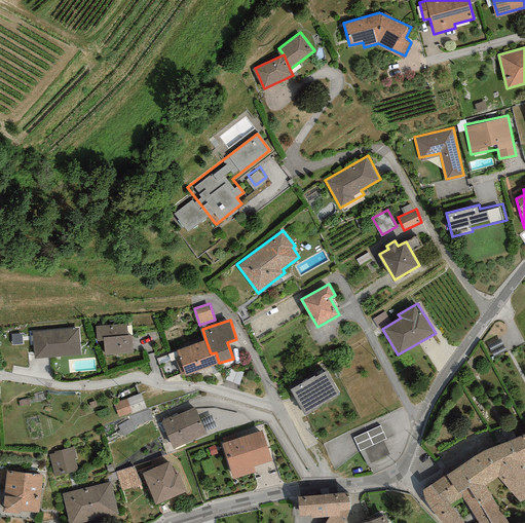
[(128,323),(94,325),(95,340),(102,340),(103,356),(130,353),(128,323)]
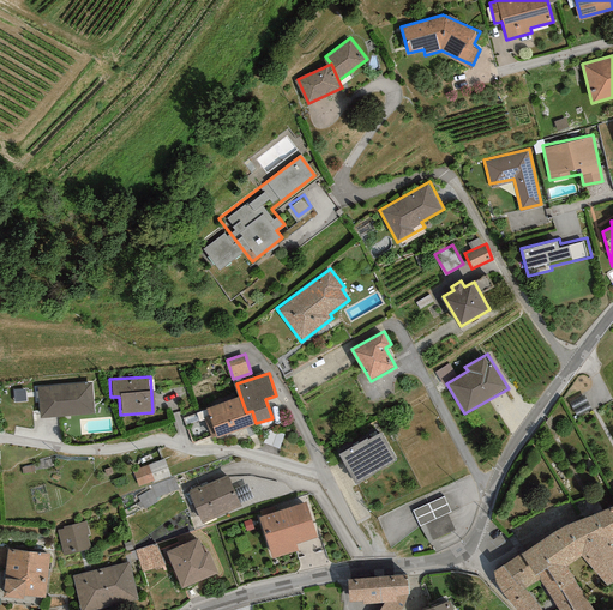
[(90,384),(36,386),(38,417),(91,415),(90,384)]
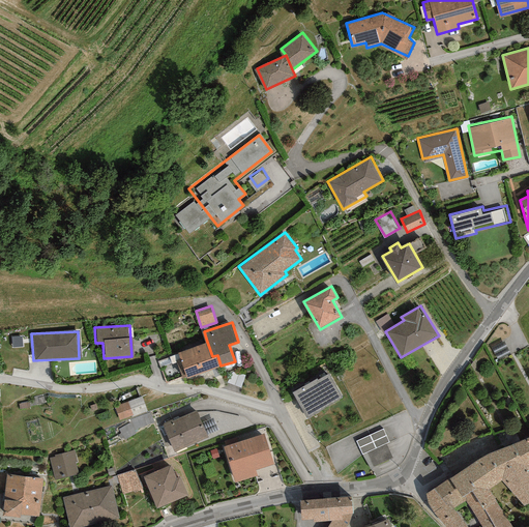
[(212,356),(207,342),(178,351),(186,377),(221,366),(217,355),(212,356)]
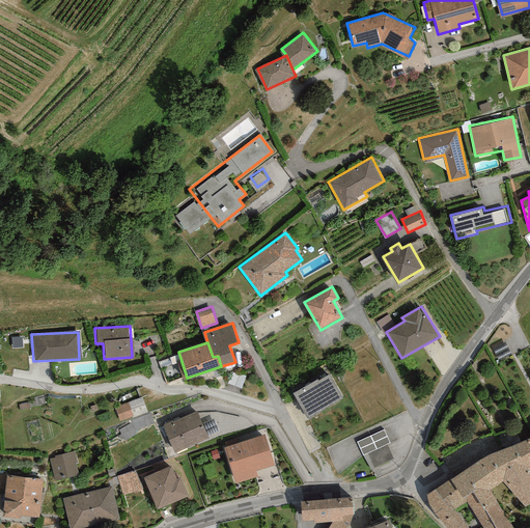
[(328,374),(293,394),(307,420),(342,400),(328,374)]
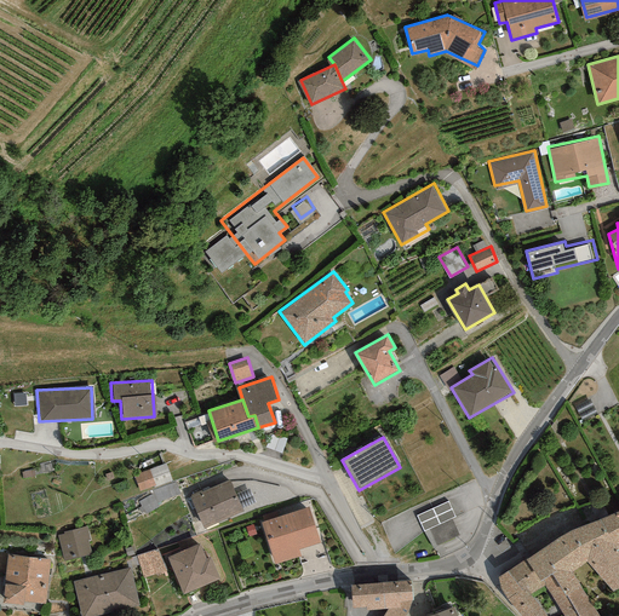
[(167,461),(136,473),(142,490),(173,478),(167,461)]
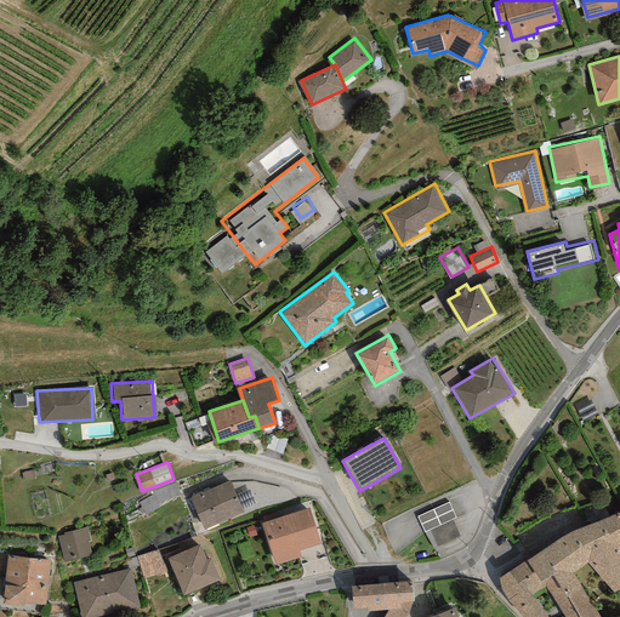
[(229,479),(191,497),(204,529),(244,510),(229,479)]
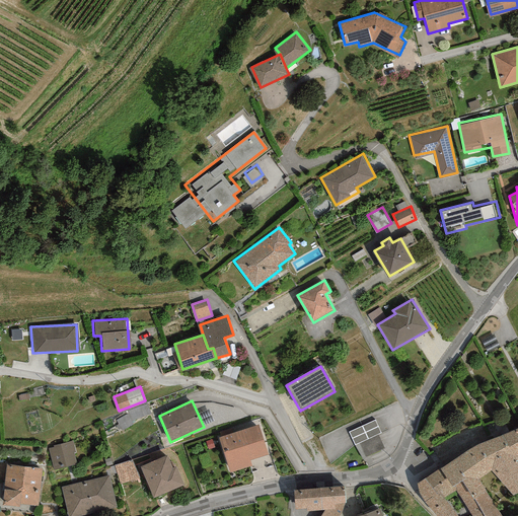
[(375,418),(348,430),(354,444),(360,442),(365,455),(384,446),(378,433),(381,432),(375,418)]
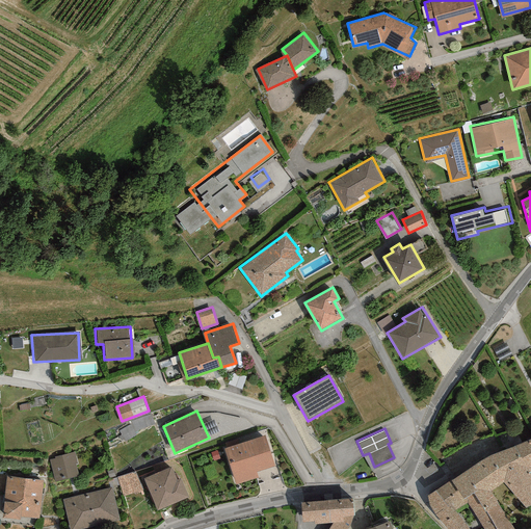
[(266,433),(224,447),(236,484),(260,477),(258,472),(275,467),(266,433)]
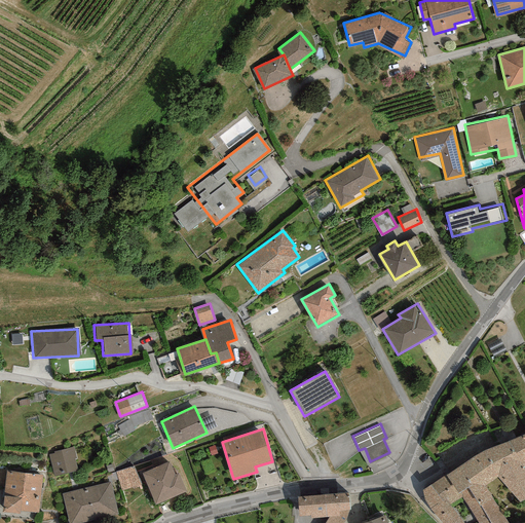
[(524,433),(510,440),(517,451),(524,464),(524,433)]
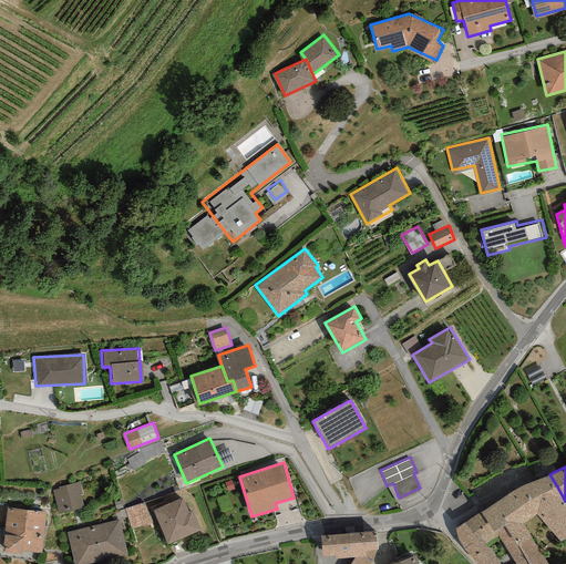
[(557,486),(549,474),(524,484),(484,511),(482,512),(495,532),(497,531),(508,524),(505,519),(531,500),(545,492),(557,486)]
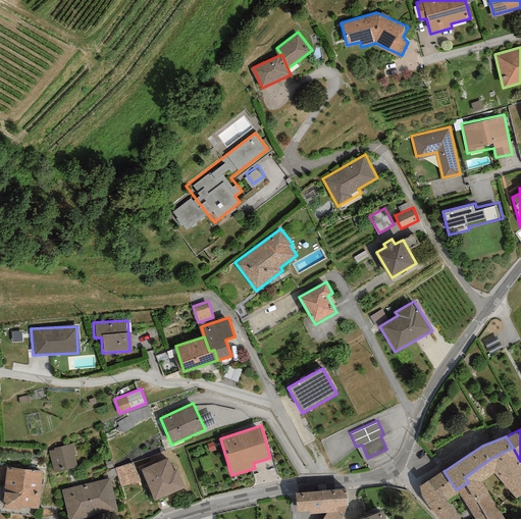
[(73,444),(48,450),(52,469),(79,464),(73,444)]
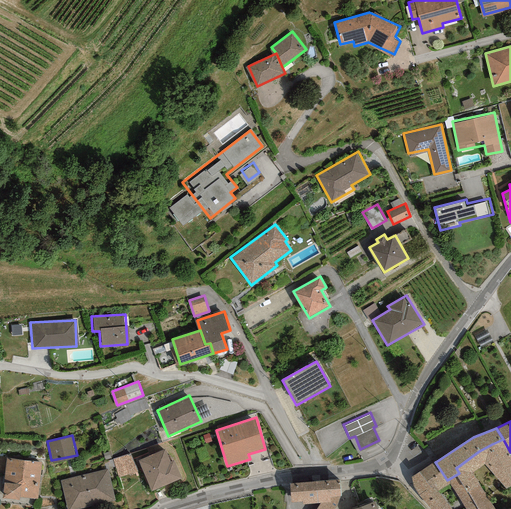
[(510,452),(503,439),(492,444),(479,451),(456,468),(459,473),(449,479),(451,482),(466,508),(496,508),(473,472),(485,464),(507,488),(510,486),(510,452)]
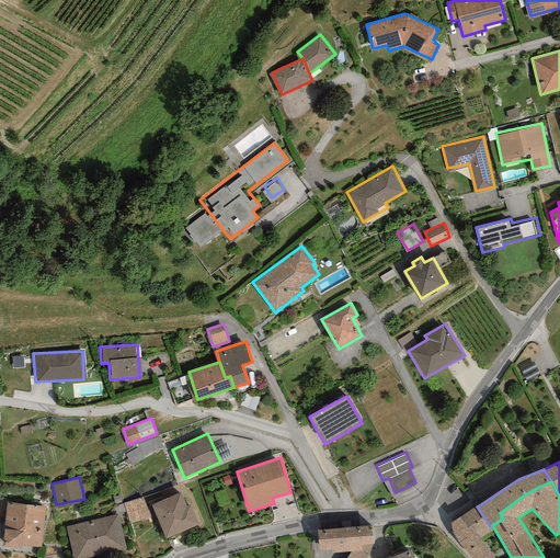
[(124,499),(132,520),(151,512),(144,491),(124,499)]
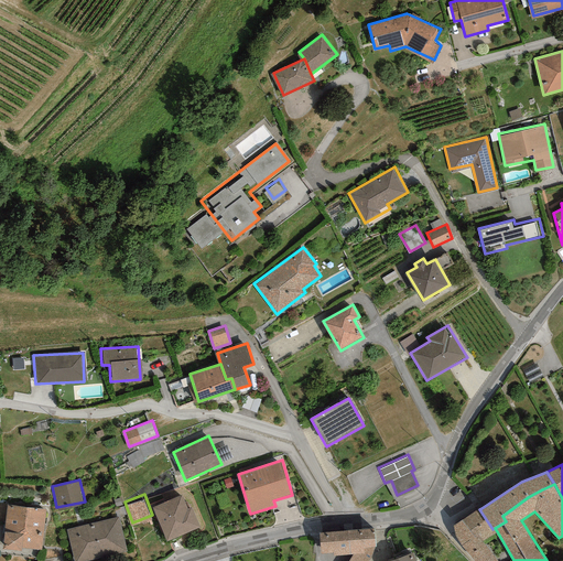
[(181,496),(150,507),(163,541),(198,528),(191,508),(186,509),(181,496)]
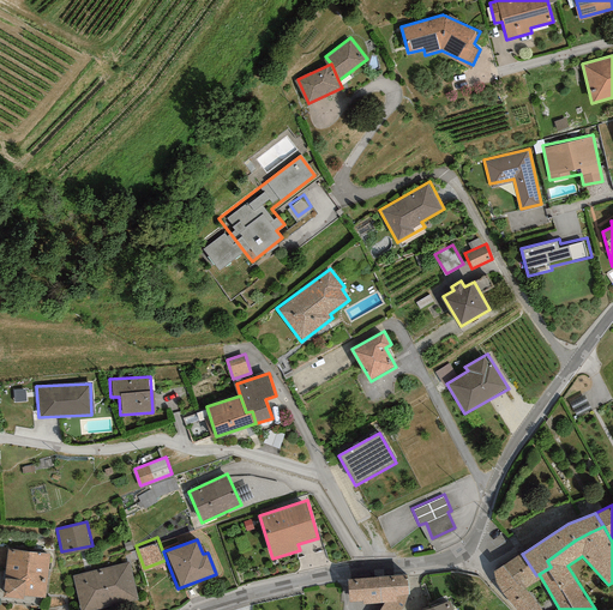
[(50,551),(7,547),(1,599),(23,602),(23,596),(44,598),(50,551)]
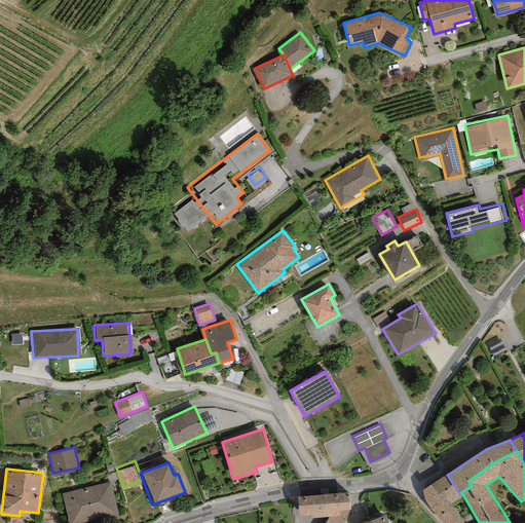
[(447,475),(449,474),(448,473),(432,483),(443,500),(450,502),(463,495),(461,492),(459,493),(447,475)]
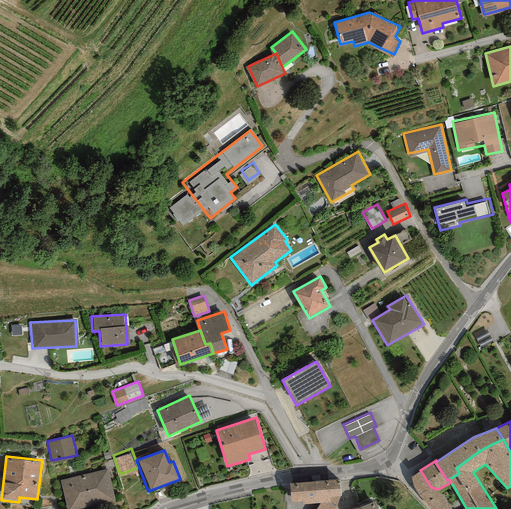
[(109,468),(62,479),(68,508),(116,499),(109,468)]
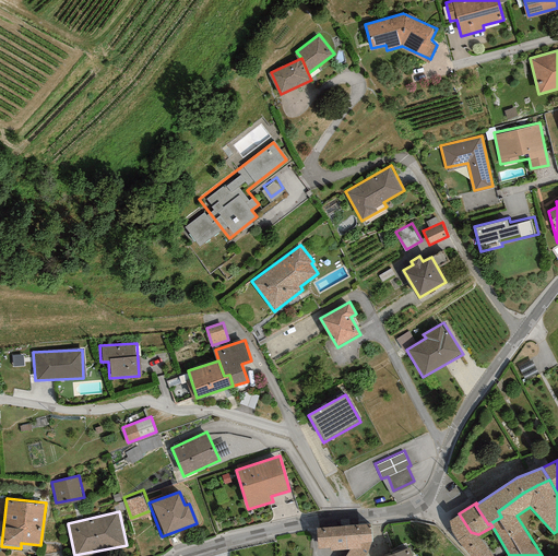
[(471,532),(459,513),(450,520),(452,529),(459,540),(471,532)]
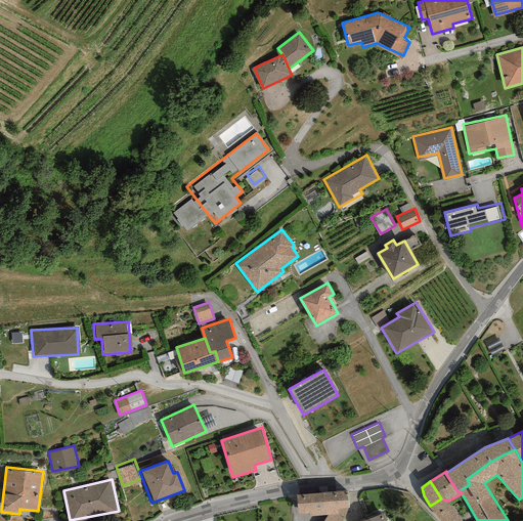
[(348,489),(298,494),(299,513),(311,513),(311,516),(329,515),(324,520),(342,520),(345,517),(350,506),(348,489)]
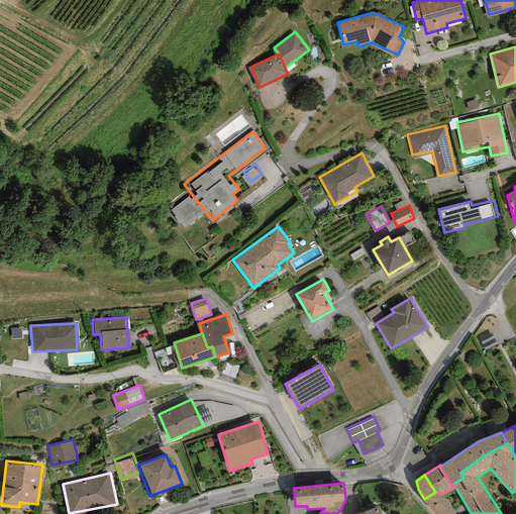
[(435,492),(424,499),(433,510),(436,513),(455,513),(457,513),(442,494),(435,492)]
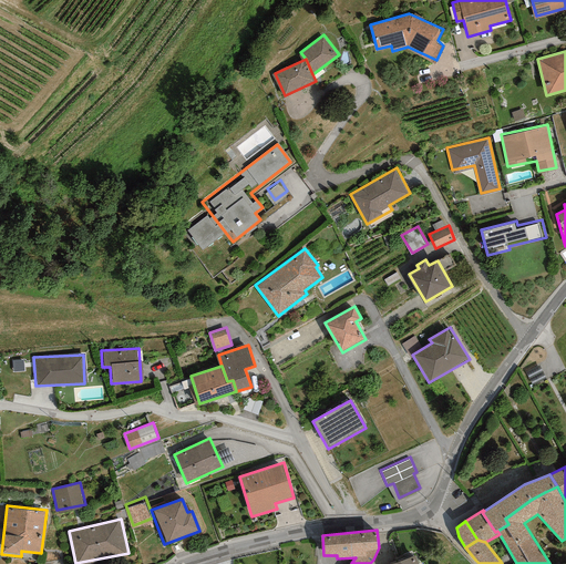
[(419,563),(415,553),(387,563),(419,563)]
